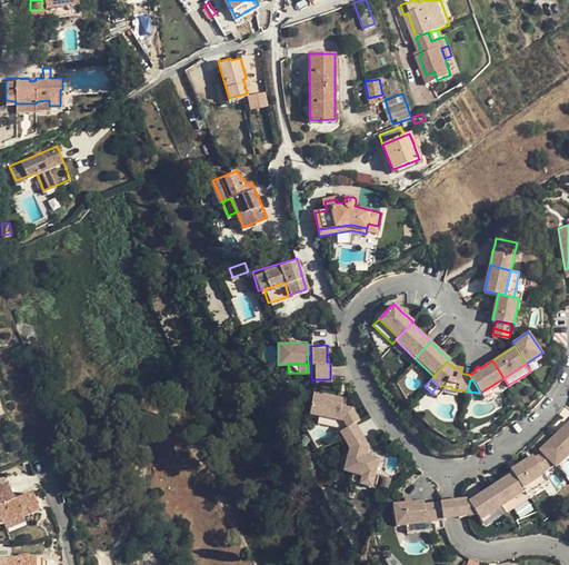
[(342,392),(311,390),(311,413),(320,413),(341,414),(341,399),(342,392)]
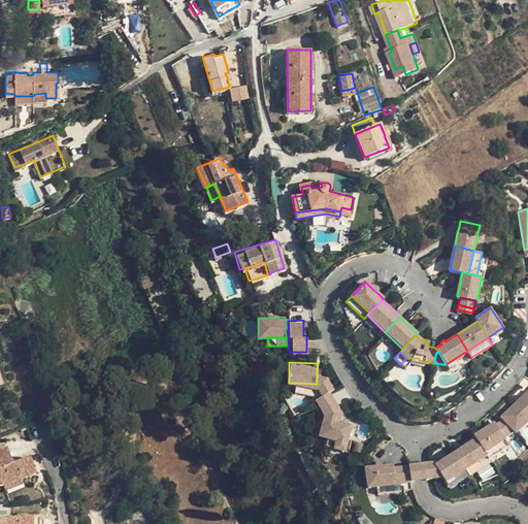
[(327,373),(317,370),(317,384),(319,384),(324,392),(330,389),(334,386),(327,373)]
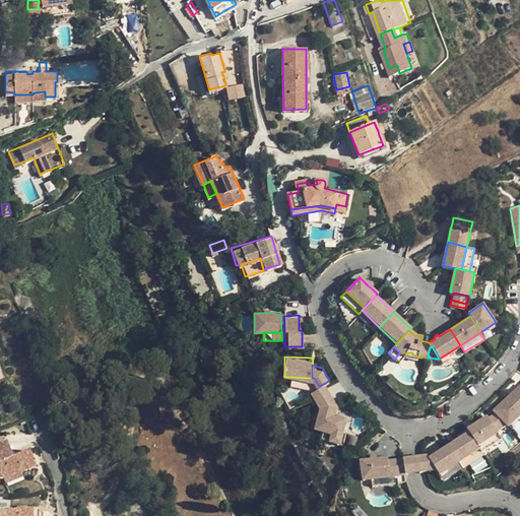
[(311,385),(308,385),(311,391),(319,386),(314,378),(312,378),(311,385)]
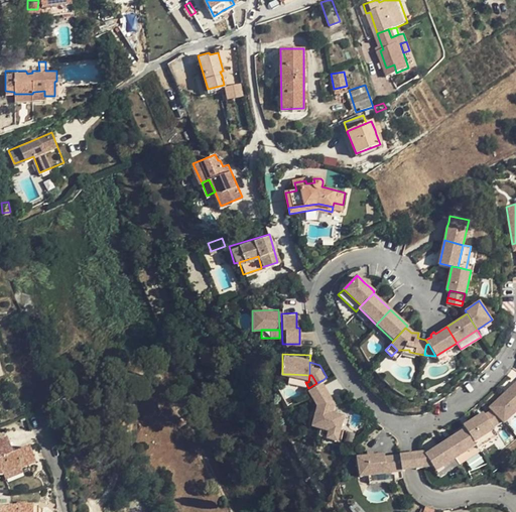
[(333,397),(323,380),(316,383),(308,388),(317,402),(311,423),(319,425),(338,431),(343,413),(332,409),(326,408),(328,400),(333,397)]
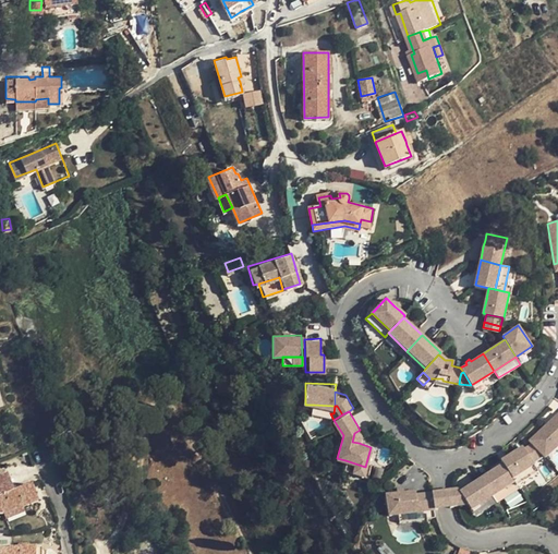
[(557,411),(530,438),(532,441),(543,453),(544,455),(557,441),(557,411)]
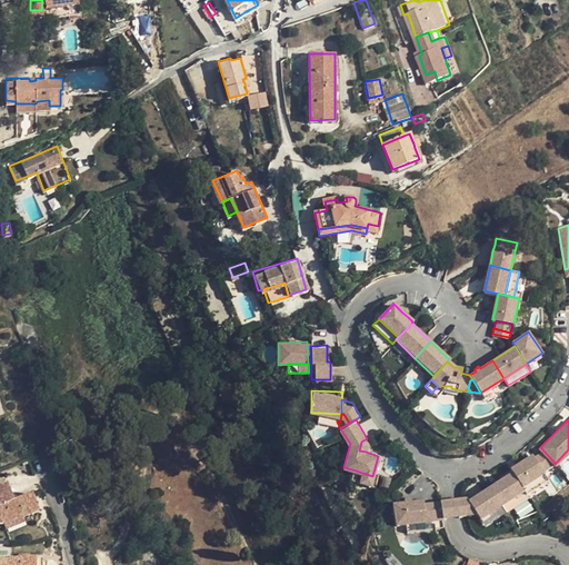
[(48,443),(45,435),(37,437),(39,445),(48,443)]
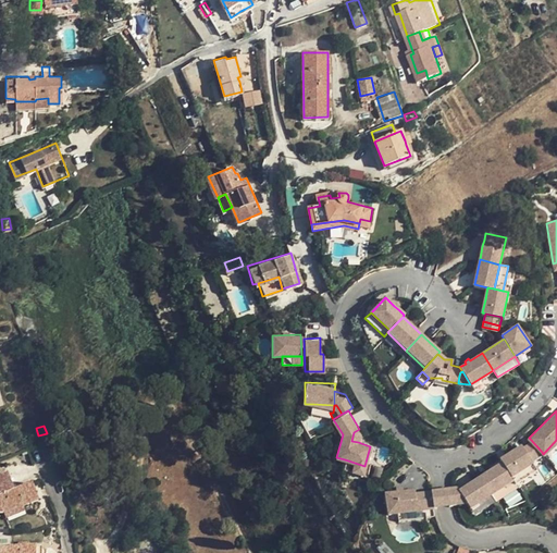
[(359,429),(354,432),(351,441),(358,442),(361,431),(359,429)]
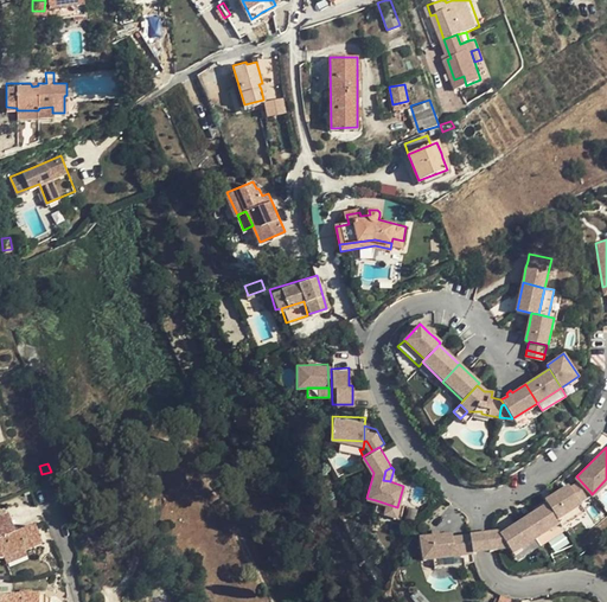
[(579,479),(570,486),(580,501),(590,492),(579,479)]
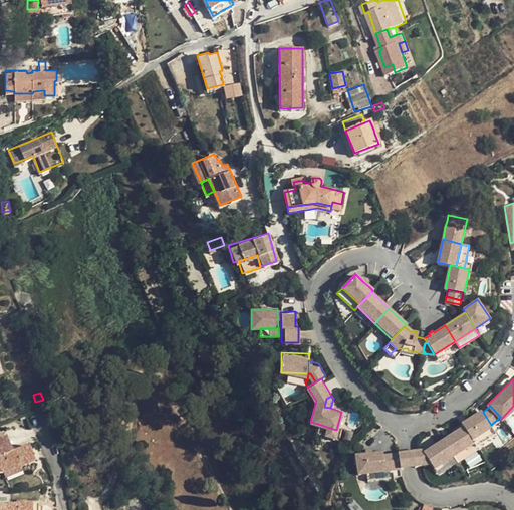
[(482,410),(462,423),(464,426),(473,440),(492,427),(491,425),(483,412),(482,410)]
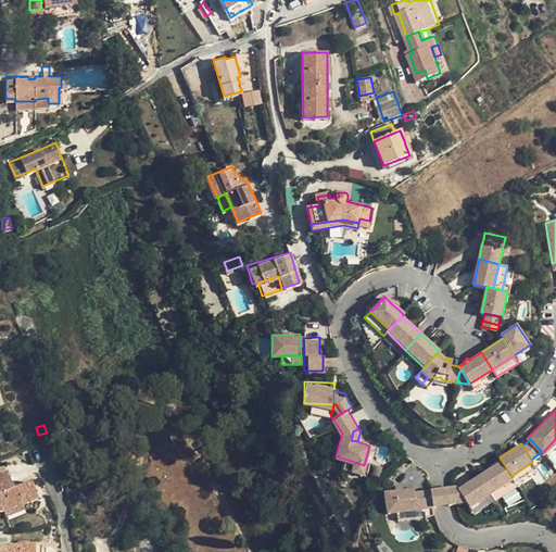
[(498,455),(488,463),(490,467),(502,461),(500,458),(498,455)]
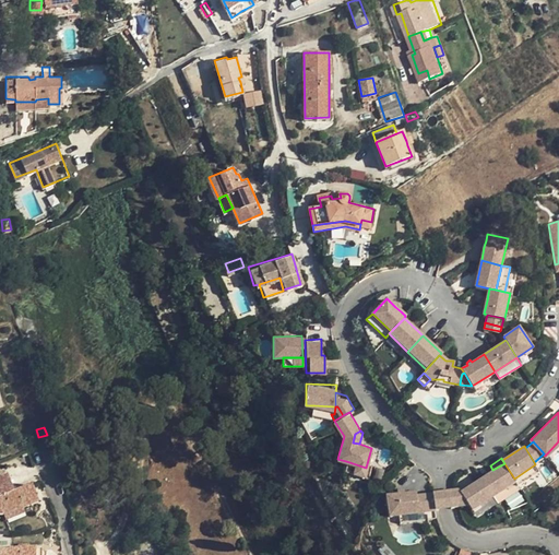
[(366,468),(346,461),(344,469),(367,476),(370,469),(366,468)]
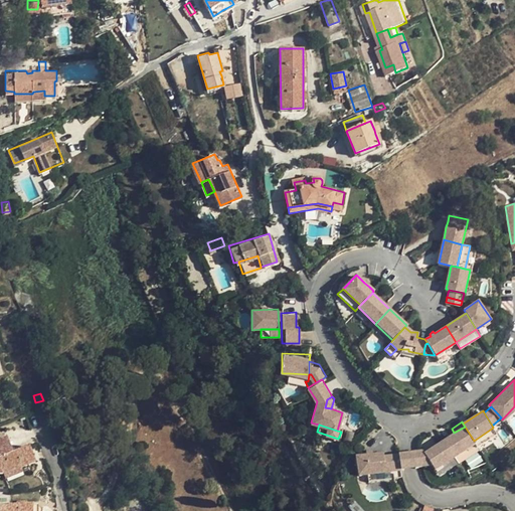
[(454,433),(445,439),(456,457),(476,444),(474,441),(465,427),(454,433)]
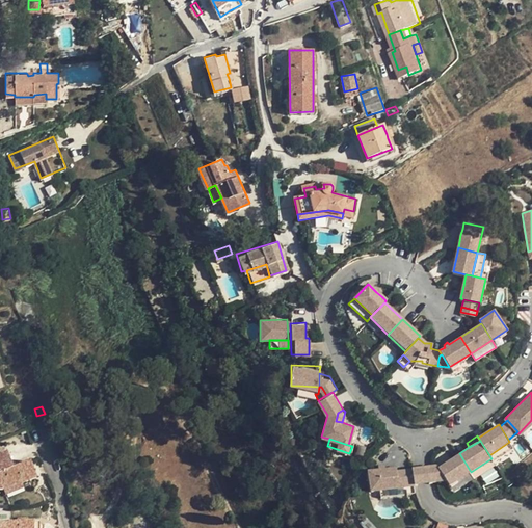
[(509,442),(489,455),(491,458),(494,462),(513,449),(509,442)]
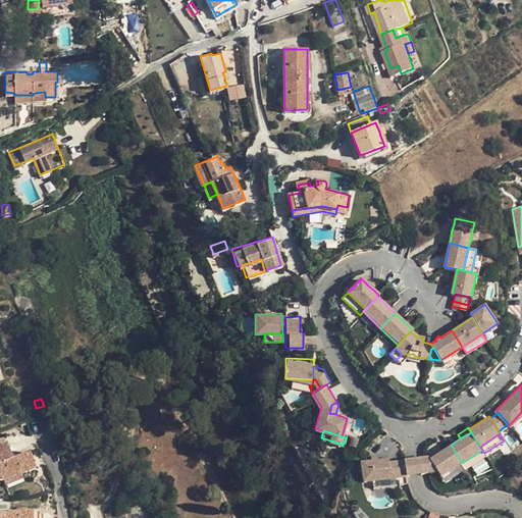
[(0,470),(2,470),(1,469),(0,464),(0,458),(12,454),(6,439),(0,442),(0,470)]
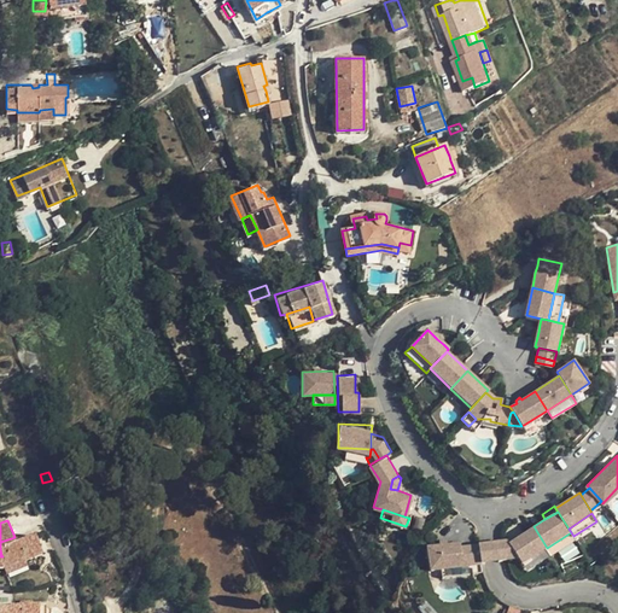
[(509,542),(505,542),(506,555),(505,556),(505,558),(516,556),(520,564),(547,548),(534,526),(519,535),(513,538),(509,542)]
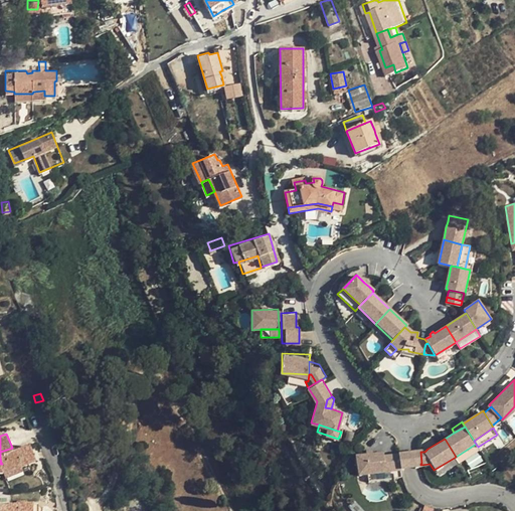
[(34,458),(31,449),(30,447),(30,442),(12,448),(0,452),(0,458),(1,463),(2,464),(3,470),(20,464),(34,458)]
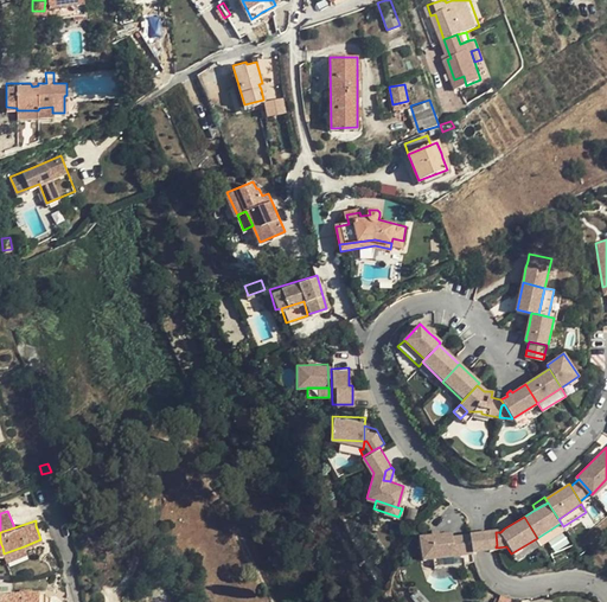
[(452,530),(420,532),(421,556),(430,555),(453,552),(454,561),(462,559),(461,551),(472,550),(470,533),(452,535),(452,530)]
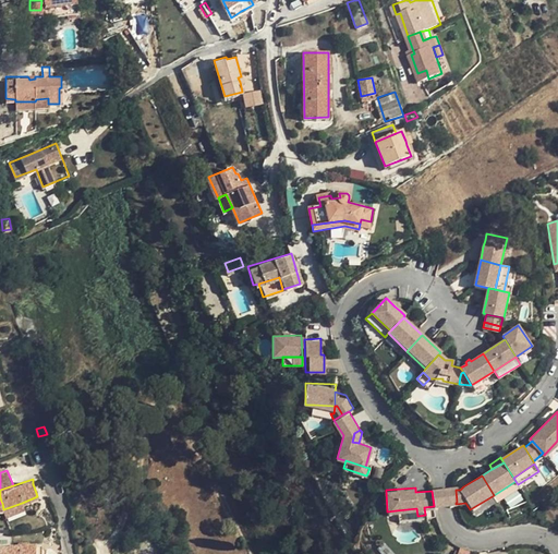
[(456,489),(432,491),(434,506),(456,504),(456,503),(457,502),(456,490),(456,489)]
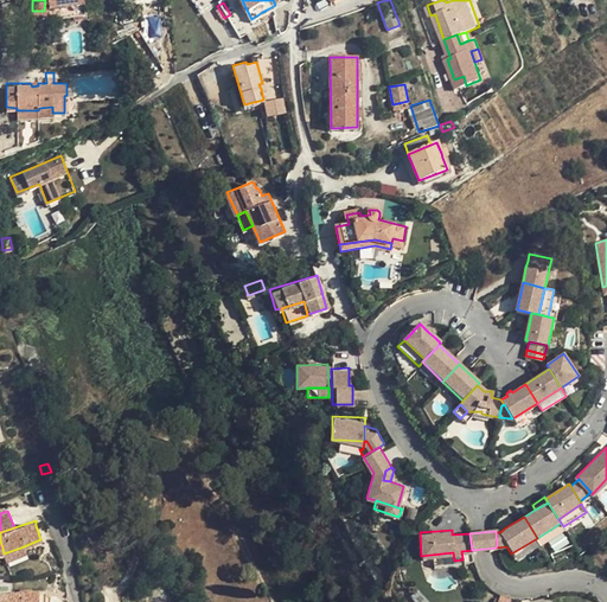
[(4,554),(6,561),(26,554),(24,546),(4,554)]
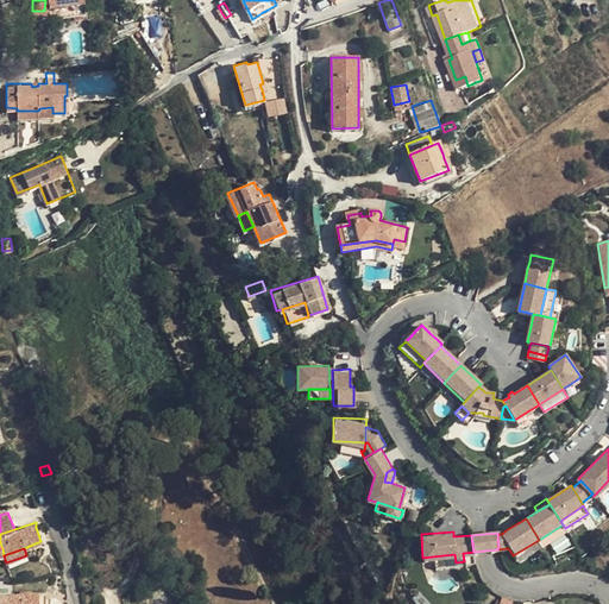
[(473,552),(463,553),(464,561),(475,560),(473,552)]
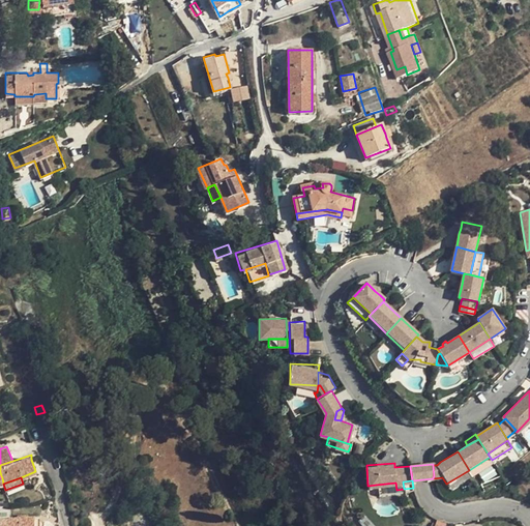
[(395,483),(376,485),(377,492),(396,490),(395,483)]
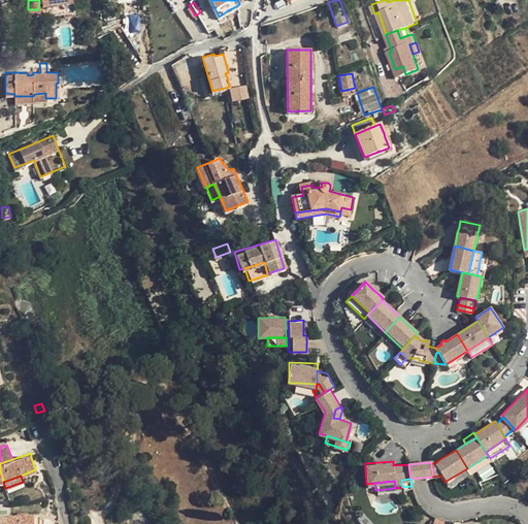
[(0,518),(0,523),(40,523),(40,515),(27,516),(15,517),(0,518)]
